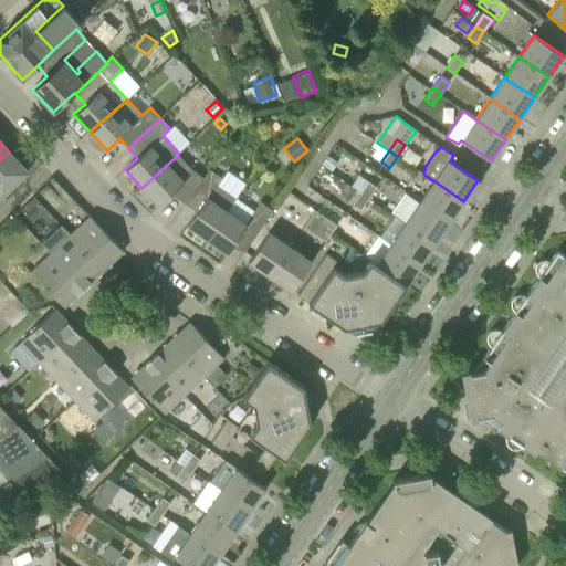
[(9,153),(0,160),(0,194),(1,196),(28,171),(9,153)]
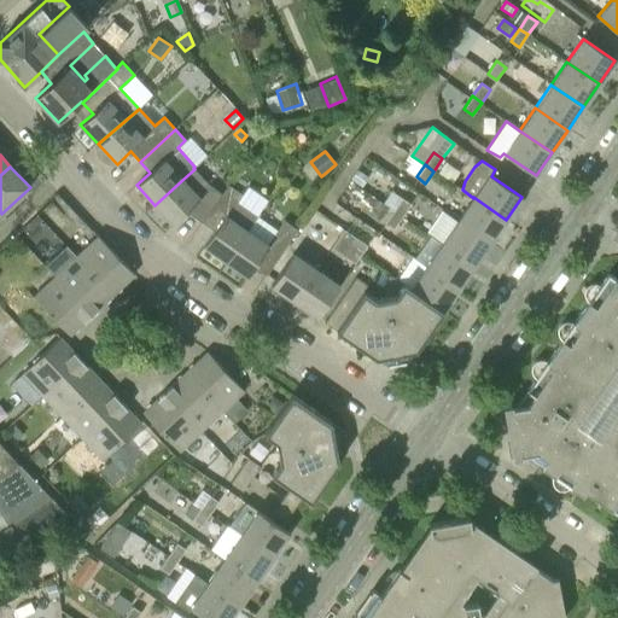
[(368,178),(357,169),(351,179),(362,187),(368,178)]
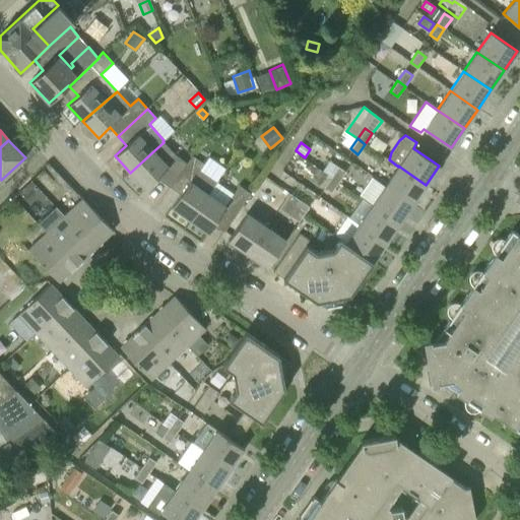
[(156,178),(170,187),(194,155),(192,155),(187,163),(178,155),(168,165),(154,150),(130,173),(145,189),(156,178)]
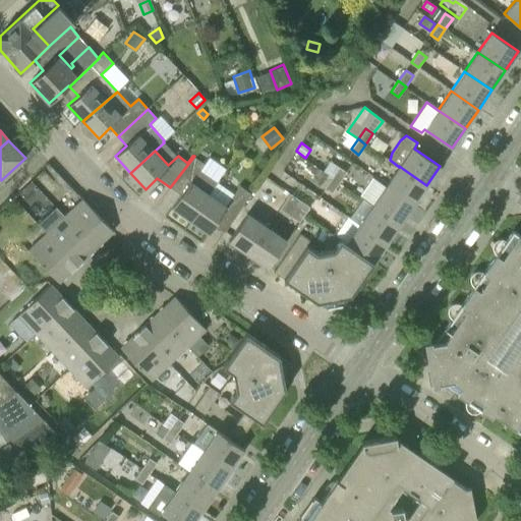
[(172,207),(190,220),(209,194),(191,182),(205,164),(194,156),(170,187),(180,194),(172,207)]
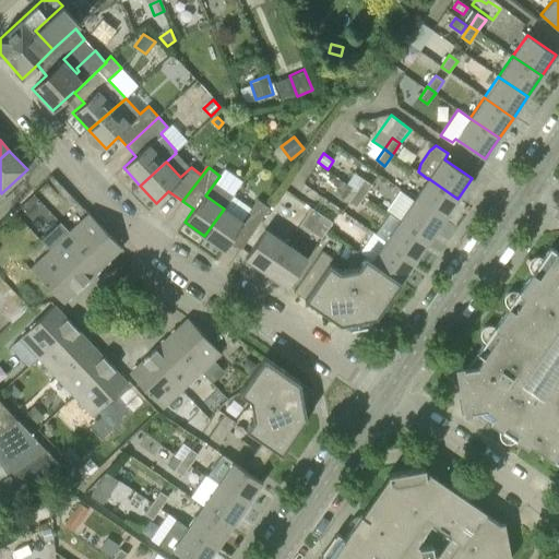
[(356,190),(364,179),(354,171),(346,182),(356,190)]
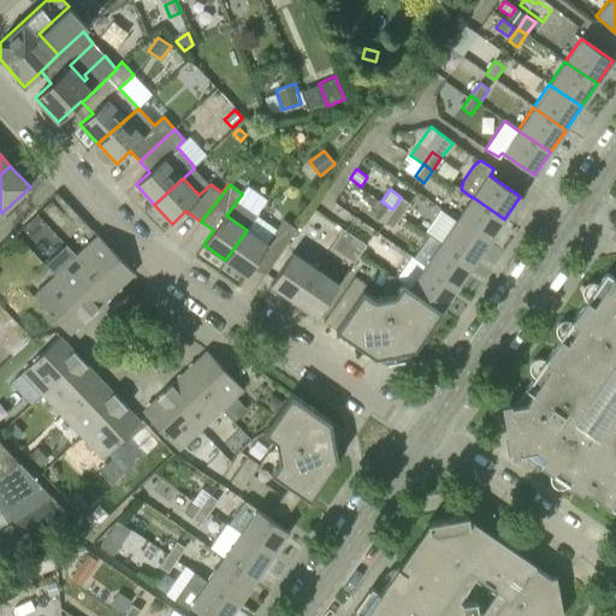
[(384,221),(392,209),(381,201),(371,194),(362,206),(384,221)]
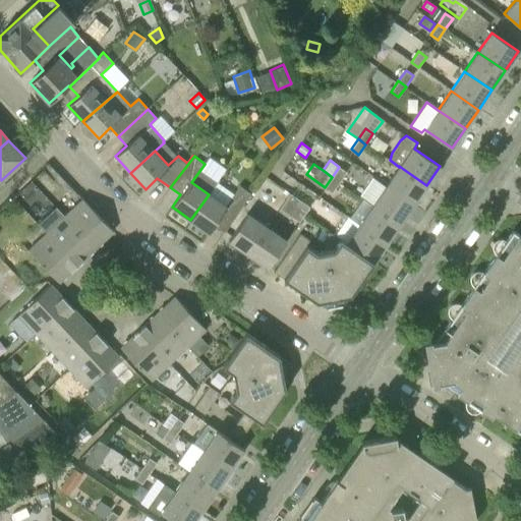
[(386,185),(413,204),(426,185),(399,166),(399,167),(386,185)]
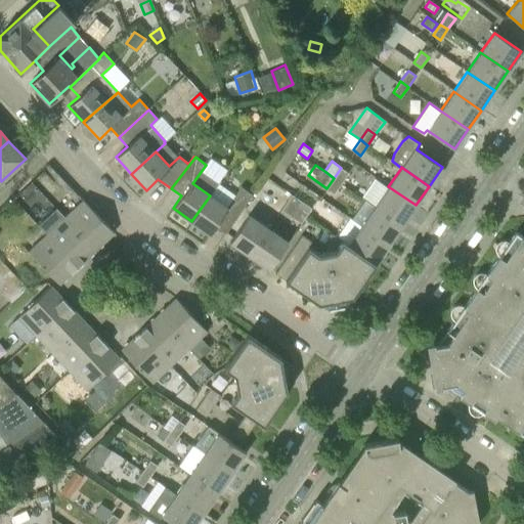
[(334,178),(342,183),(349,173),(341,168),(334,178)]
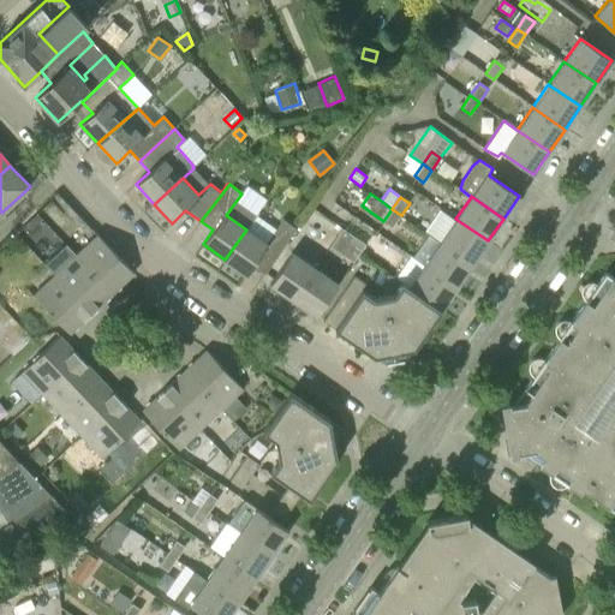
[(401,215),(392,209),(383,221),(393,227),(401,215)]
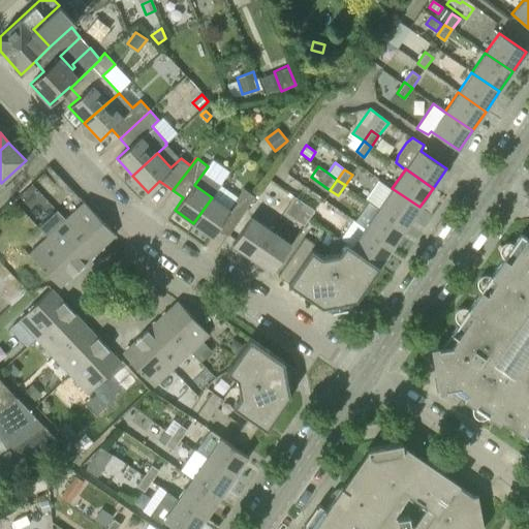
[(35,187),(24,197),(34,207),(44,197),(35,187)]
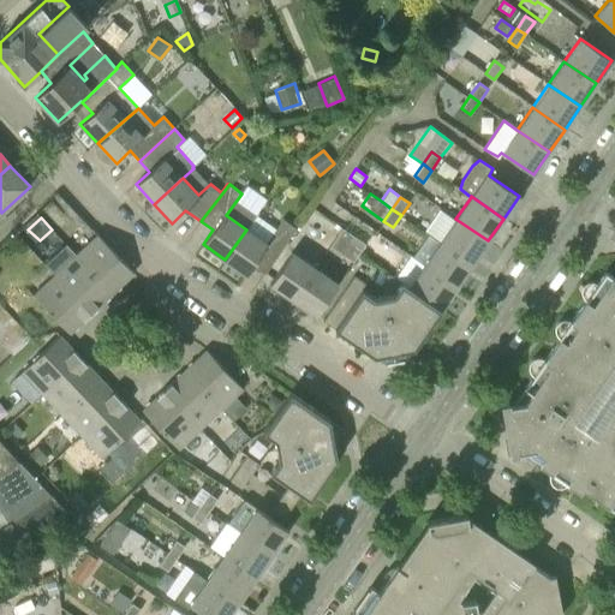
[(246,230),(225,260),(246,275),(257,261),(269,269),(297,228),(284,219),(266,244),(246,230)]
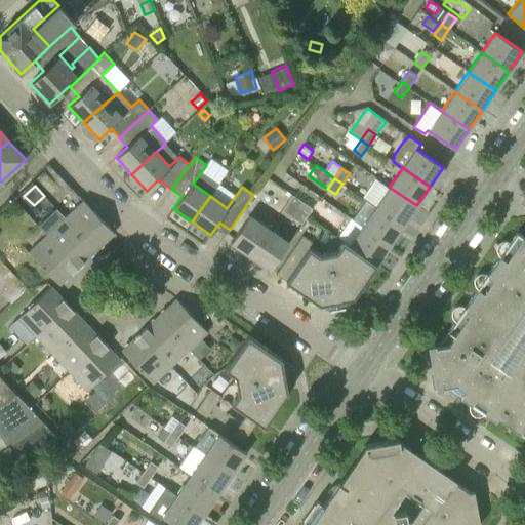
[(375,205),(403,225),(416,205),(389,187),(375,205)]
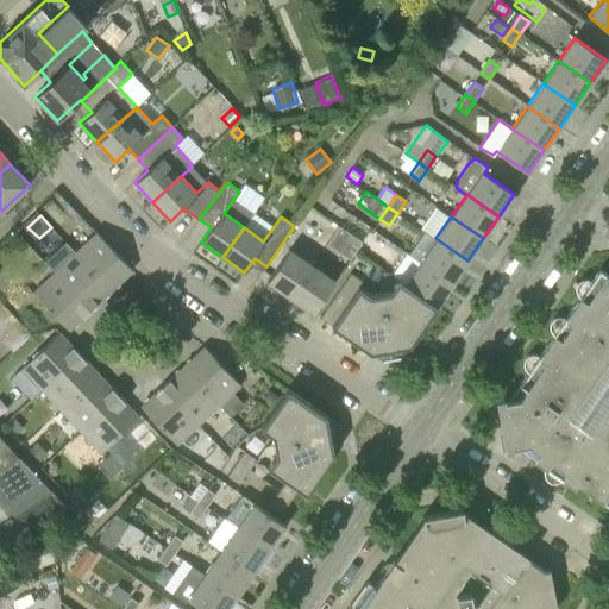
[(363,242),(339,226),(327,244),(350,259),(363,242)]
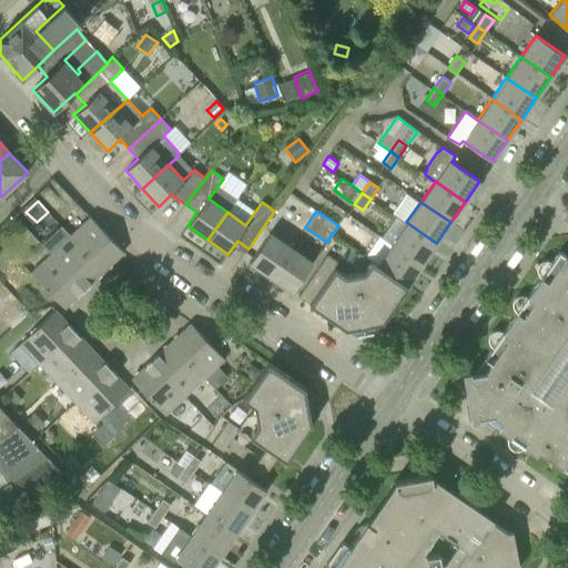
[(70,235),(103,271),(123,252),(90,216),(70,235)]
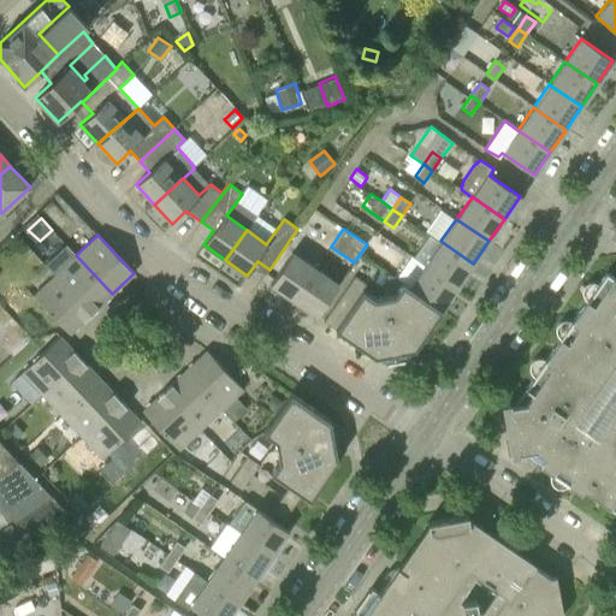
[(425,264),(457,286),(473,264),(440,241),(425,264)]
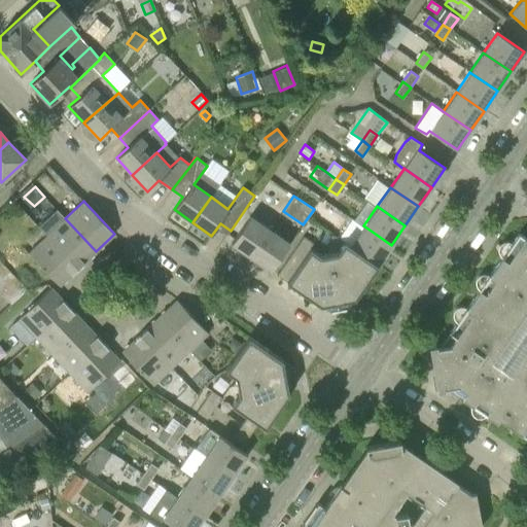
[(231,243),(251,257),(271,229),(250,215),(231,243)]
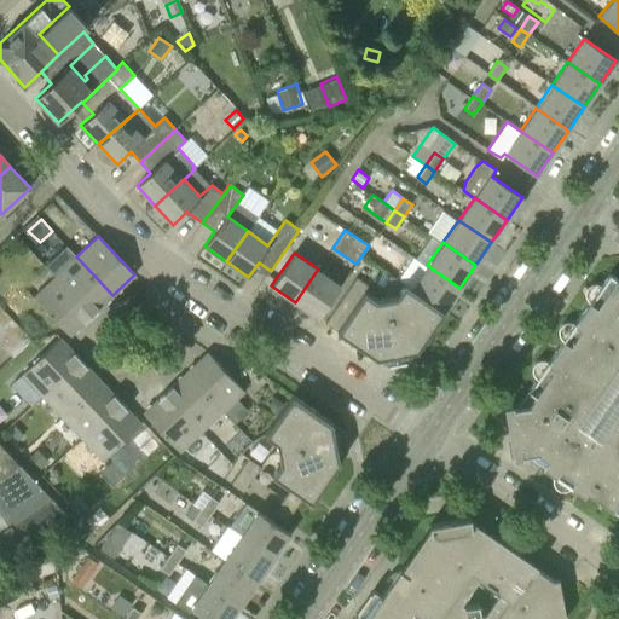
[(55,277),(92,316),(113,295),(76,256),(55,277)]
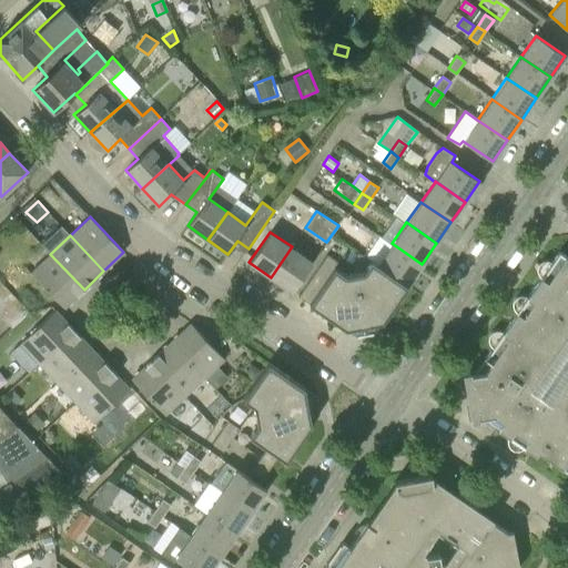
[(377,263),(408,284),(422,264),(392,243),(377,263)]
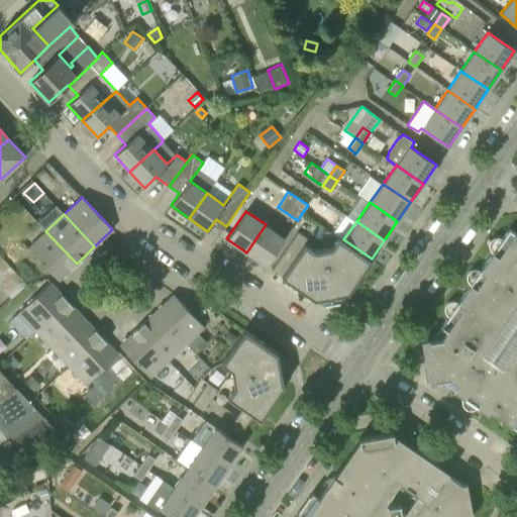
[(266,224),(246,252),(266,266),(285,238),(266,224)]
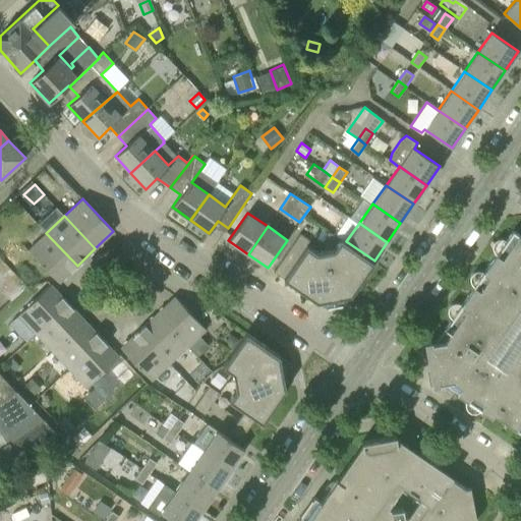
[(456,393),(466,400),(465,401),(465,403),(464,405),(465,406),(465,408),(466,409),(467,411),(468,412),(470,413),(471,413),(473,413),(475,413),(476,413),(478,412),(479,411),(480,410),(490,416),(493,413),(520,432),(520,431),(520,236),(512,230),(506,240),(504,239),(503,238),(501,238),(499,238),(498,239),(496,240),(495,241),(494,242),(493,243),(491,245),(491,247),(491,248),(493,250),(493,252),(495,253),(496,254),(483,272),(481,271),(480,271),(478,271),(476,271),(475,271),(473,272),(472,273),(471,274),(470,275),(470,276),(469,278),(469,279),(469,281),(470,282),(470,283),(471,284),(472,285),(473,287),(461,304),(459,303),(458,302),(456,302),(454,302),(453,303),(451,304),(450,305),(449,306),(448,308),(448,309),(447,311),(448,313),(448,314),(449,316),(450,317),(451,319),(445,329),(436,343),(425,344),(432,385),(443,383),(449,387),(456,393)]
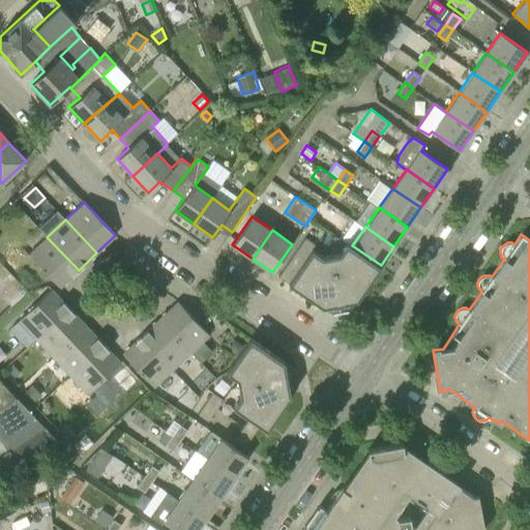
[(79,270),(47,237),(29,255),(60,288),(79,270)]
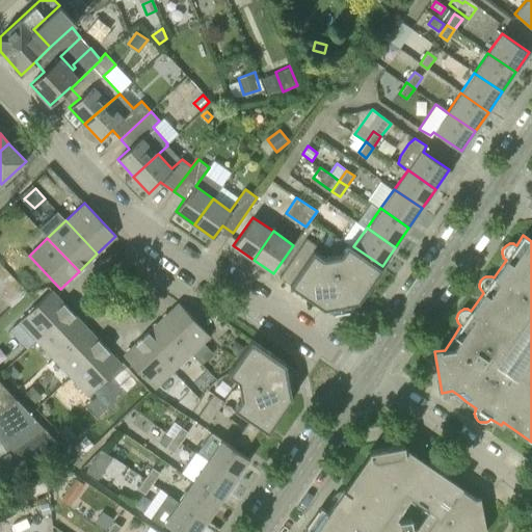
[(311,253),(313,249),(316,245),(306,238),(300,246),(311,253)]
